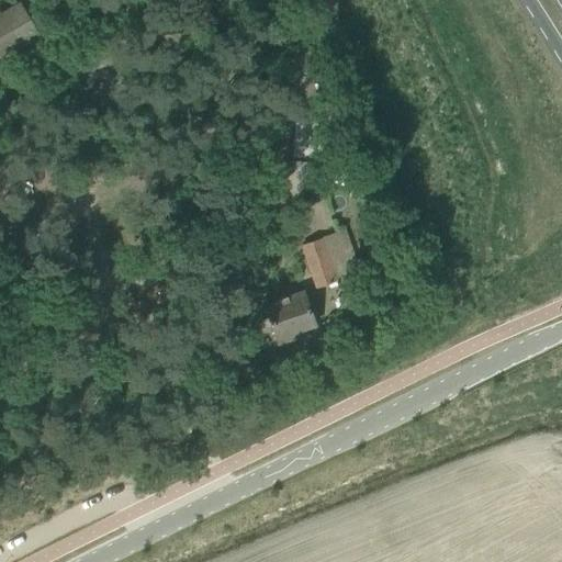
[(0,11),(0,54),(36,33),(18,1),(0,11)]
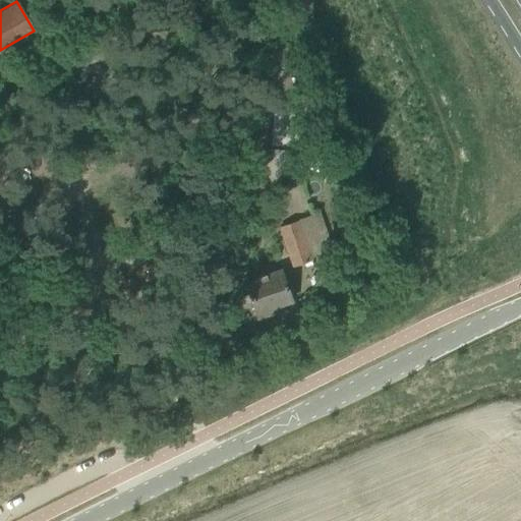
[(273,145),(293,145),(294,121),(273,120),(273,145)]
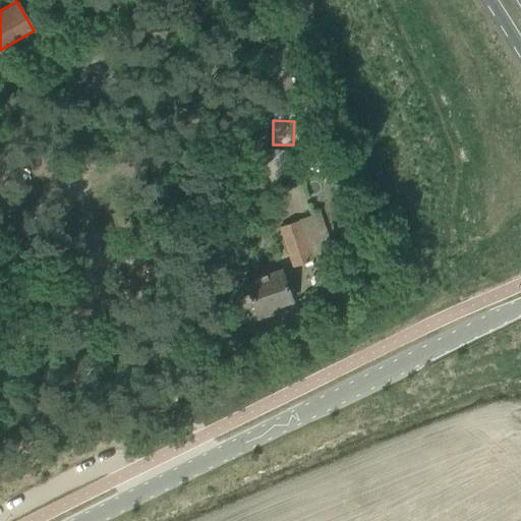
[(324,252),(311,217),(298,222),(310,257),(324,252)]
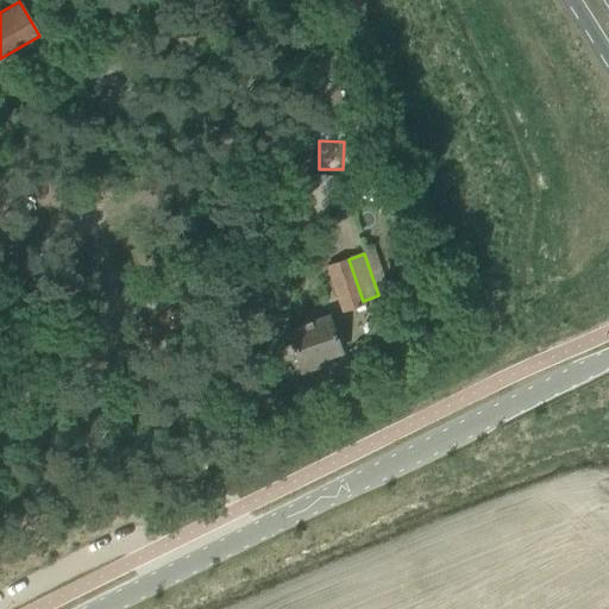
[(363,301),(349,259),(326,267),(341,311),(364,303),(363,301)]
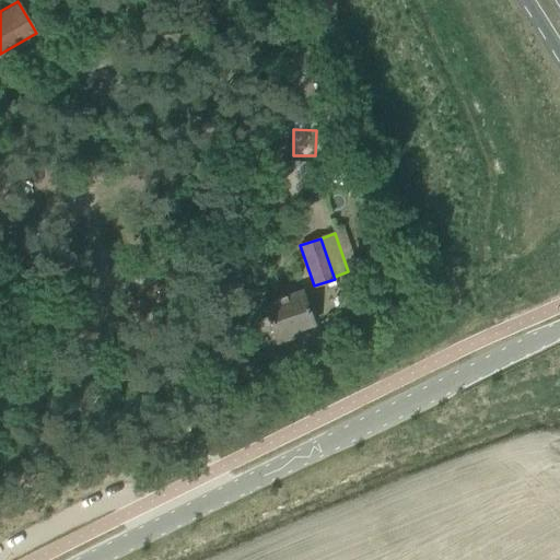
[(263,304),(277,343),(292,338),(290,331),(313,324),(301,291),(263,304)]
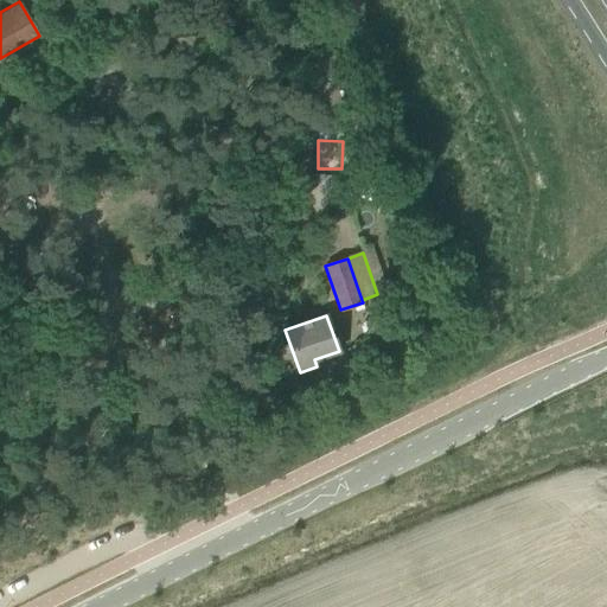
[(296,379),(287,382),(292,393),(300,390),(296,379)]
